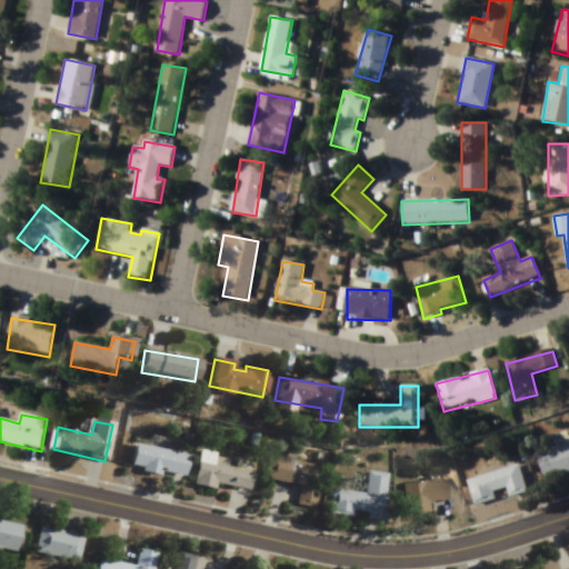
[(568,476),(568,431),(549,437),(552,448),(536,452),(546,483),(568,476)]
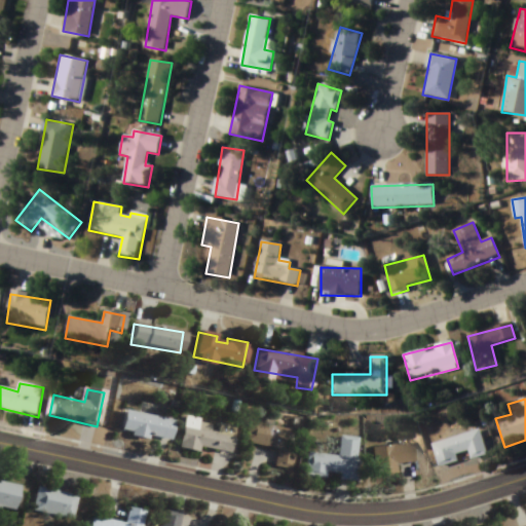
[(117,435),(165,443),(170,420),(121,412),(117,435)]
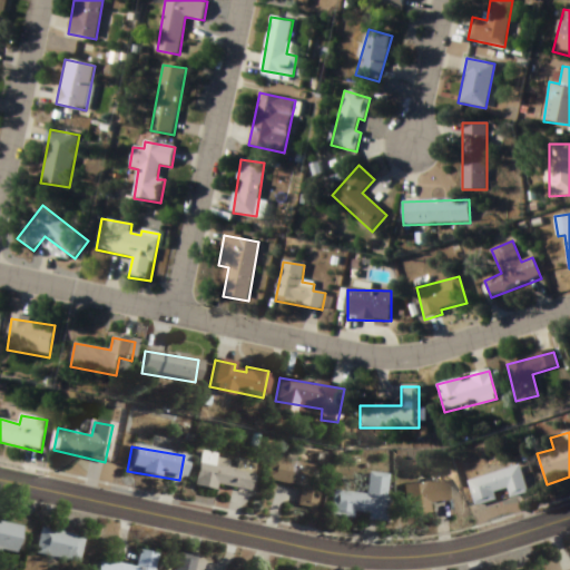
[(244,494),(251,463),(232,460),(197,453),(190,483),(244,494)]
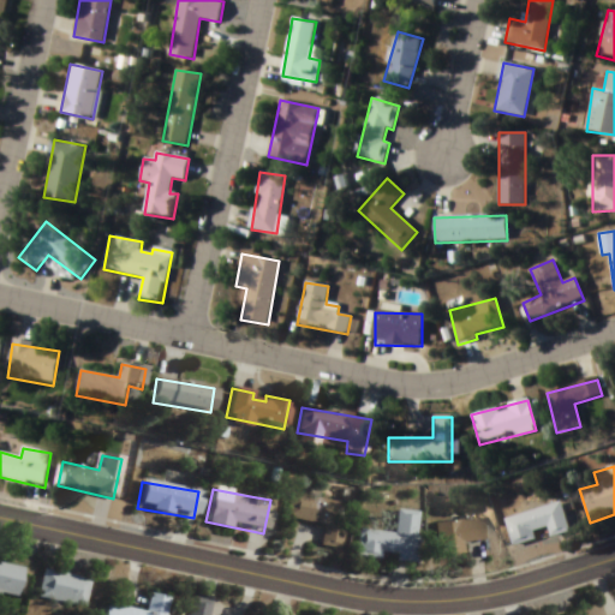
[(284,519),(321,525),(317,548),(336,550),(340,525),(332,524),(335,502),(288,495),(284,519)]
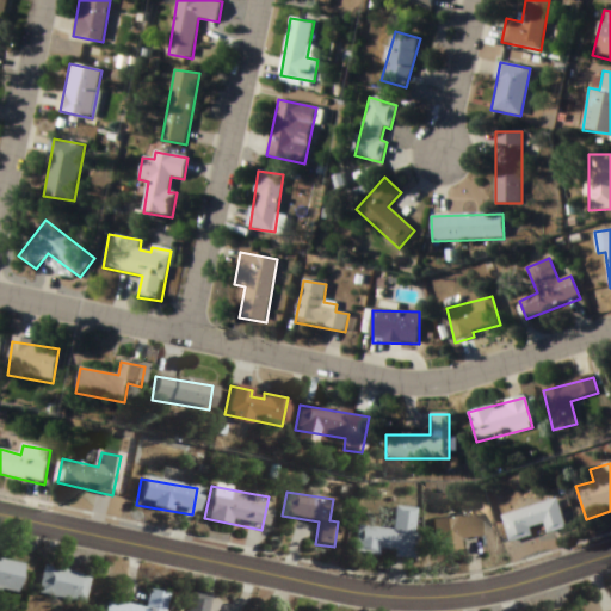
[(544,535),(565,530),(556,500),(504,514),(512,543),(532,538),(530,530),(542,526),(544,535)]
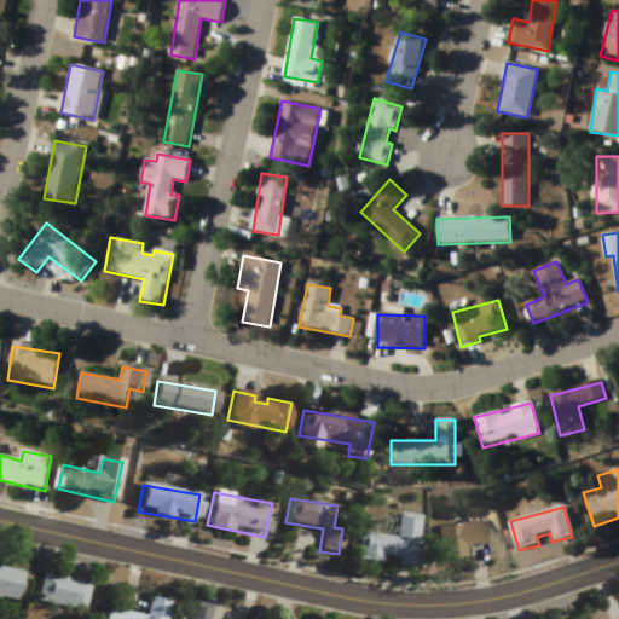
[(416,515),(395,514),(394,537),(359,534),(357,560),(394,562),(394,566),(414,567),(416,515)]
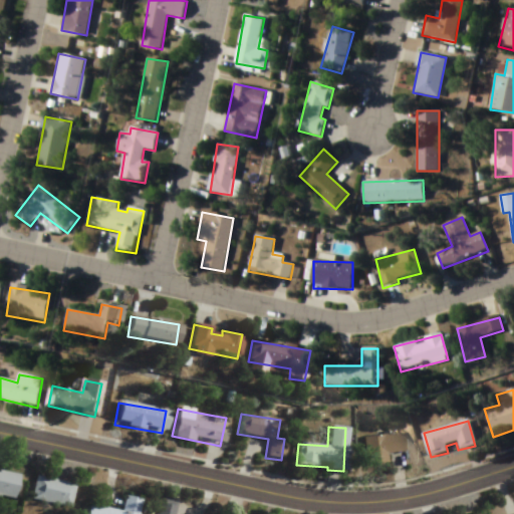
[(363,436),(363,466),(383,466),(382,453),(398,453),(398,436),(363,436)]
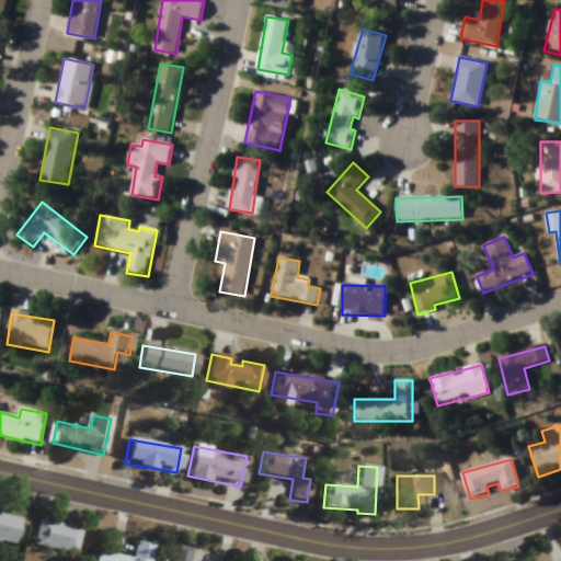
[(0,545),(12,548),(19,518),(0,514),(0,545)]
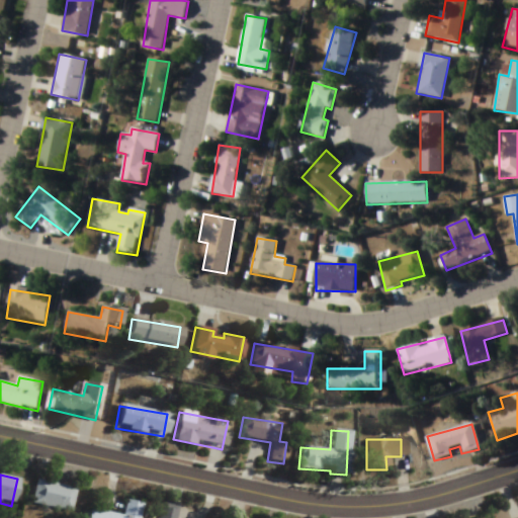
[(74,489),(34,481),(29,504),(69,512),(74,489)]
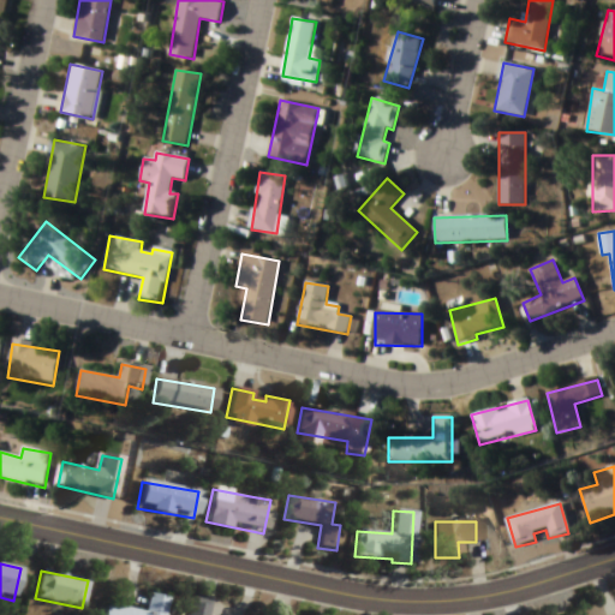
[(101,614),(162,614),(167,598),(147,593),(142,613),(103,604),(101,614)]
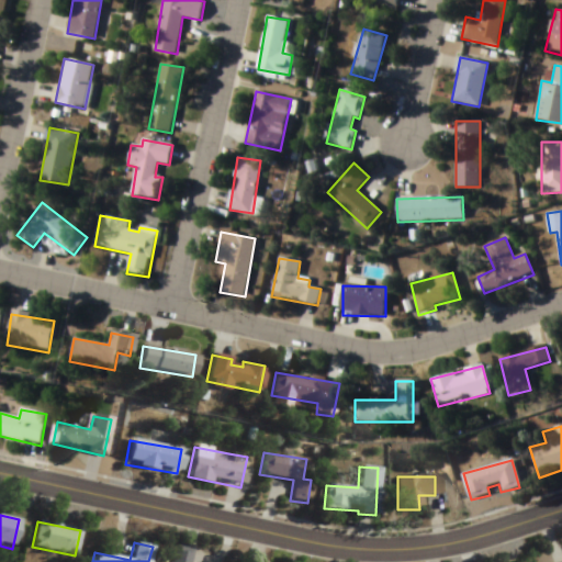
[(188,561),(190,550),(170,546),(166,561),(188,561)]
